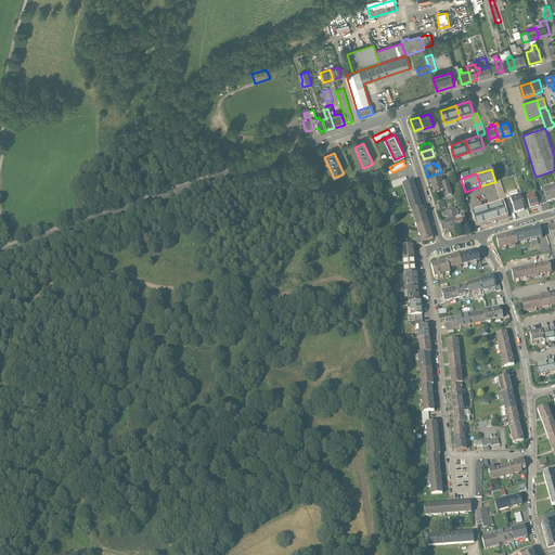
[(407,178),(392,182),(394,188),(402,184),(408,183),(407,178)]
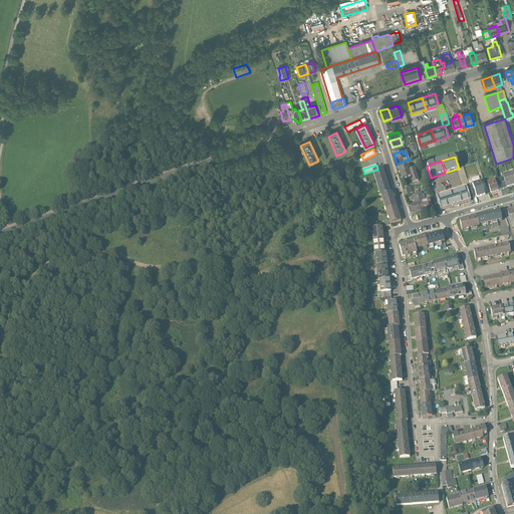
[(405,167),(403,168),(404,168),(399,170),(402,180),(410,177),(413,184),(420,182),(415,170),(410,171),(409,167),(405,168),(405,167)]
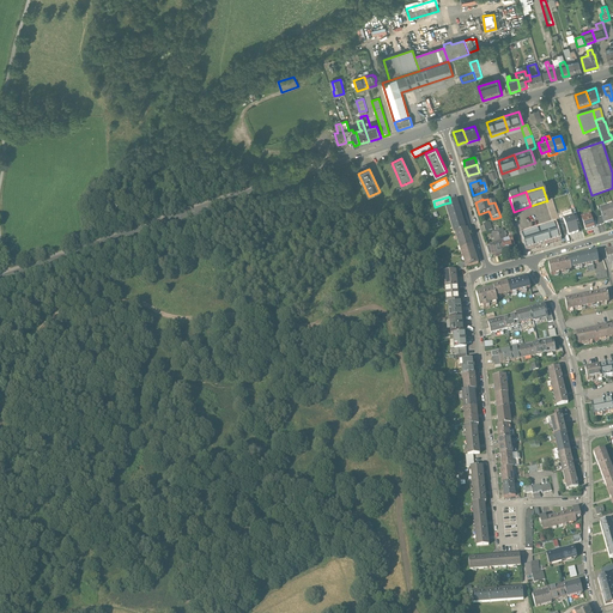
[(547,201),(545,201),(550,213),(556,212),(552,199),(547,201)]
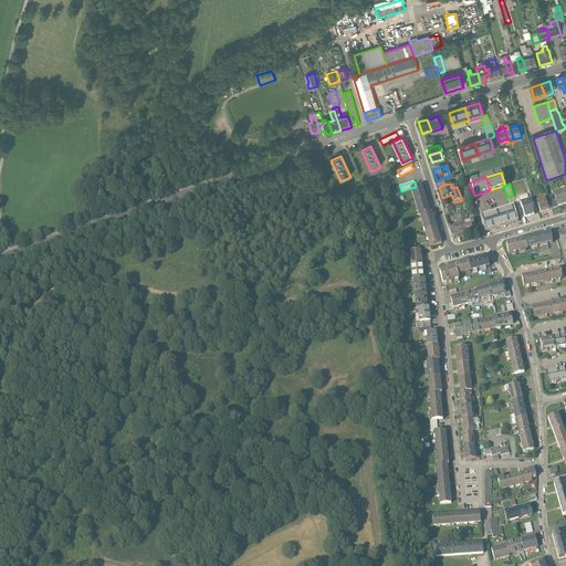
[(416,187),(410,188),(415,202),(426,199),(421,185),(416,187)]
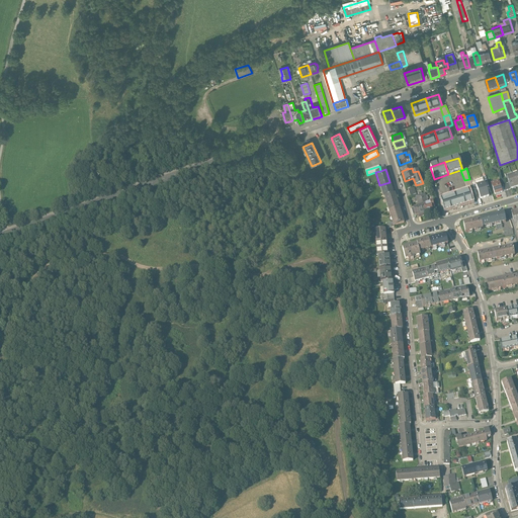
[(512,177),(506,179),(508,185),(510,190),(510,191),(516,189),(512,177)]
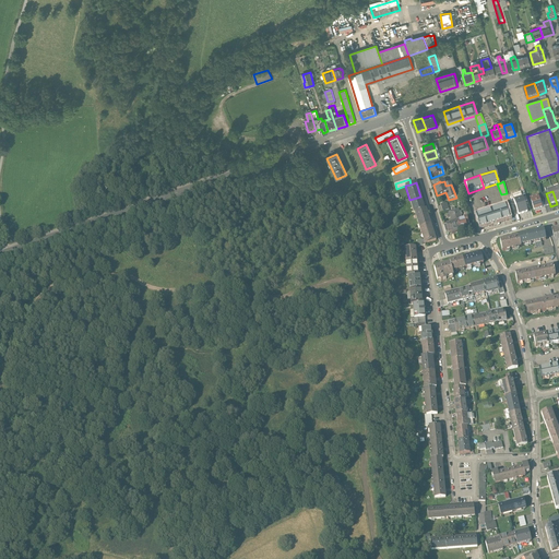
[(507,193),(501,194),(504,205),(507,205),(510,203),(507,193)]
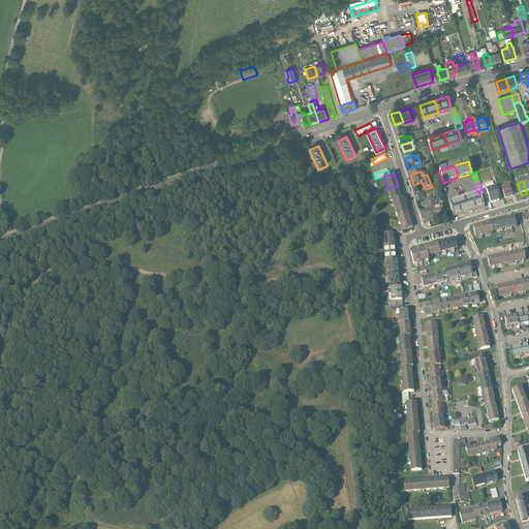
[(398,186),(387,189),(392,201),(393,201),(402,198),(398,186)]
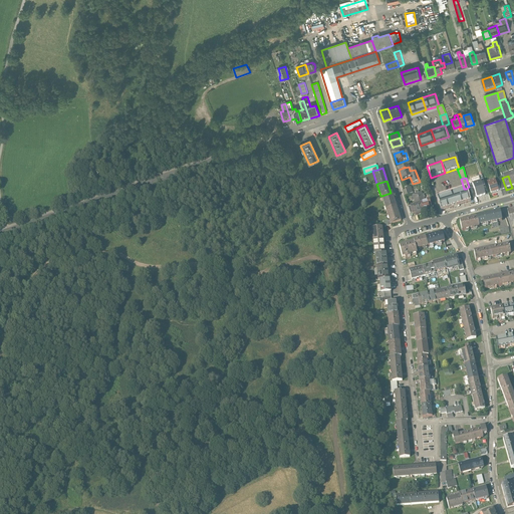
[(494,181),(488,183),(491,194),(498,192),(498,191),(497,187),(494,181)]
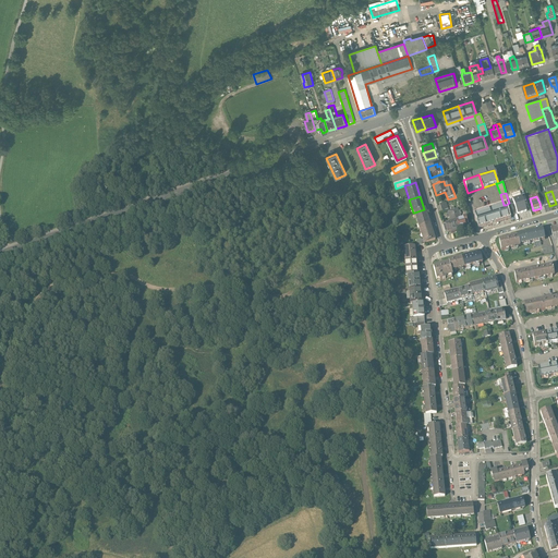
[(504,205),(490,209),(494,222),(509,217),(506,205),(504,205)]
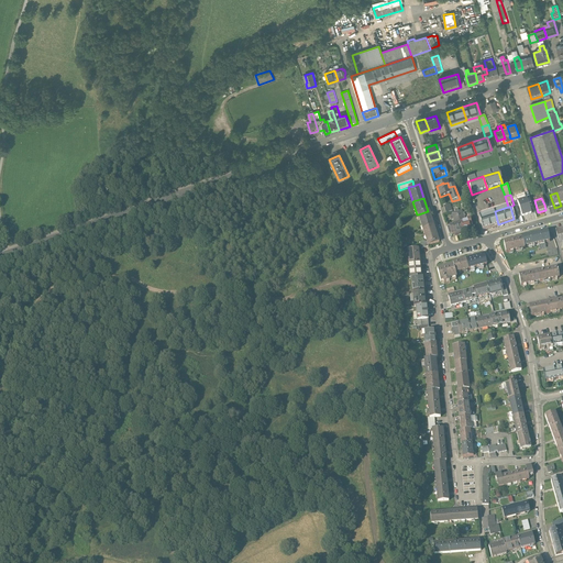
[(467,221),(465,222),(463,216),(465,214),(464,213),(463,213),(462,211),(459,211),(457,209),(454,210),(455,212),(457,212),(463,233),(471,231),(470,228),(472,227),(470,219),(467,220),(467,221)]
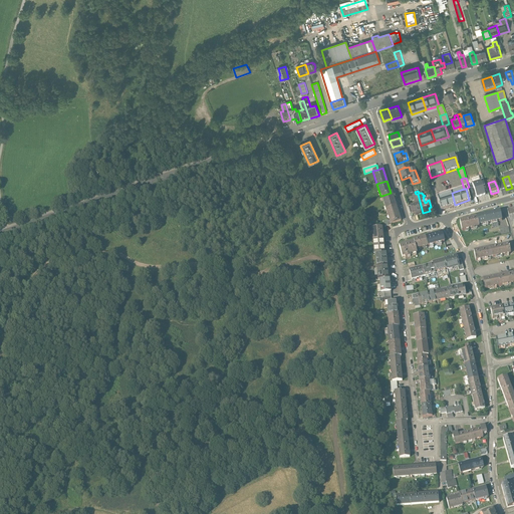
[(391,193),(381,196),(387,210),(397,207),(392,193),(391,193)]
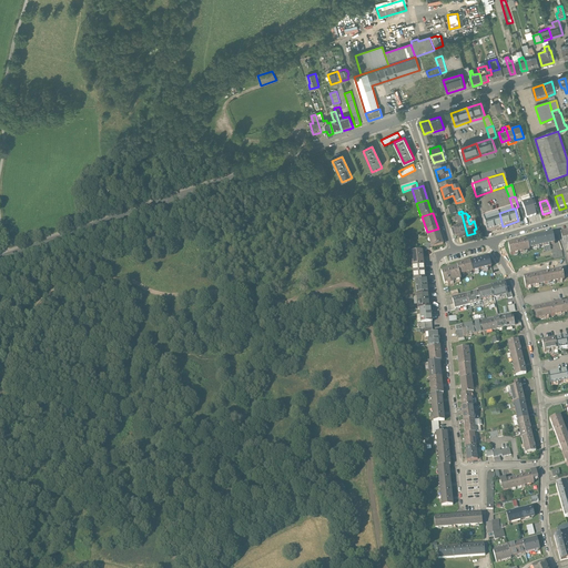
[(499,213),(483,219),(487,232),(503,226),(499,213)]
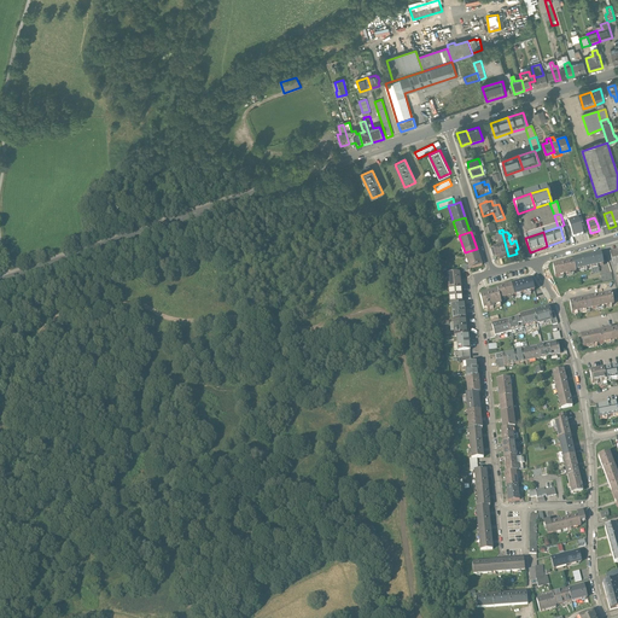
[(508,256),(502,233),(500,233),(496,234),(497,238),(496,238),(496,240),(497,239),(500,248),(495,249),(497,257),(499,256),(500,258),(508,256)]
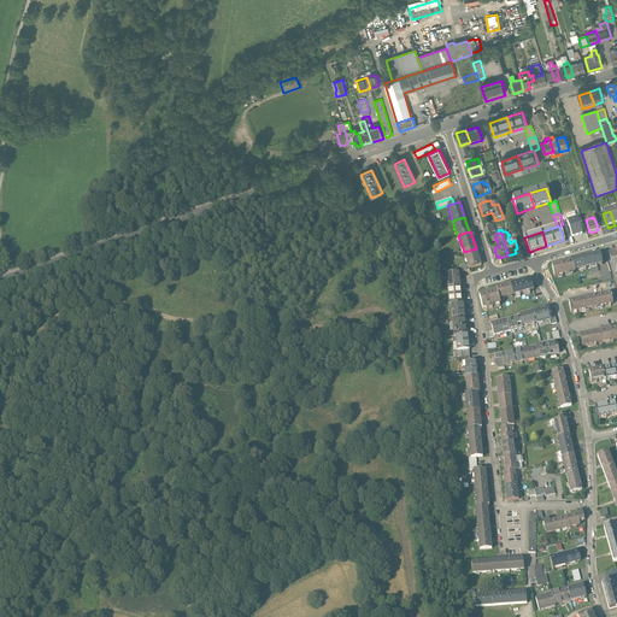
[(476,248),(464,252),(468,264),(469,269),(481,265),(476,248)]
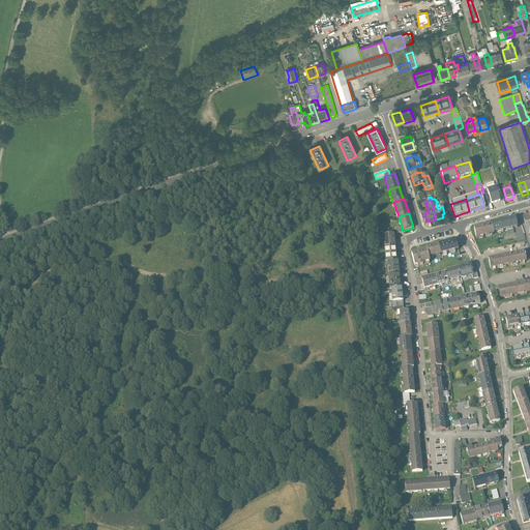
[(518,230),(514,218),(503,222),(505,232),(518,230)]
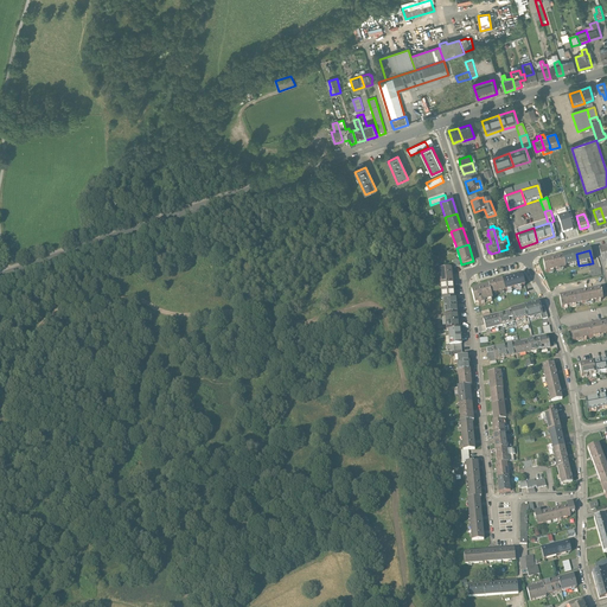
[(579,266),(576,254),(562,256),(563,259),(566,269),(579,266)]
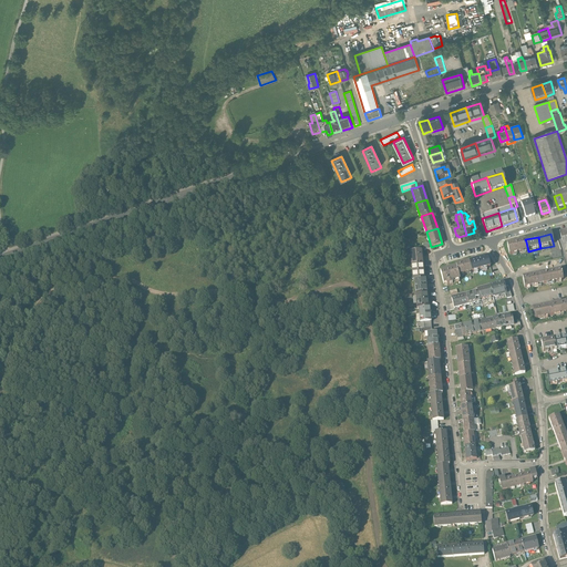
[(528,251),(526,241),(507,245),(509,256),(528,253),(528,251)]
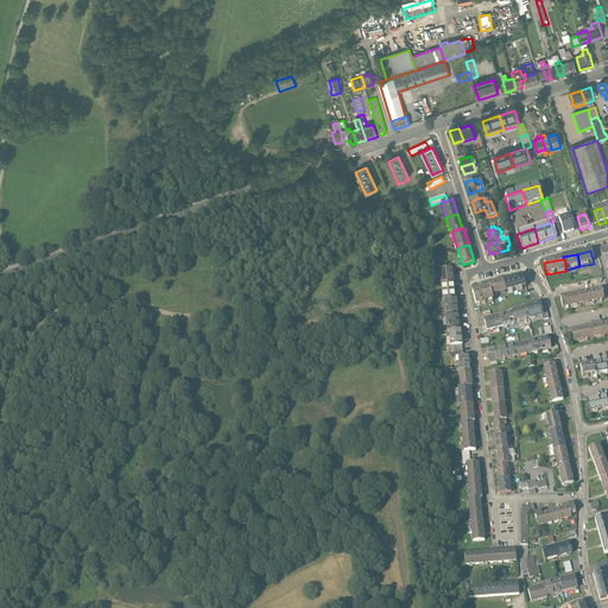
[(454,268),(441,270),(442,285),(454,284),(454,268)]
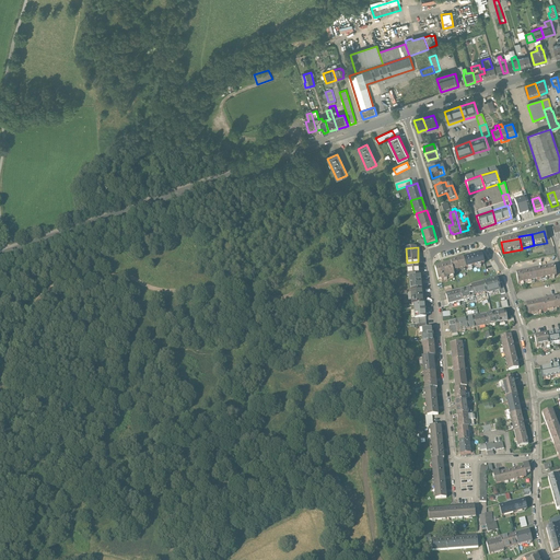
[(553,247),(545,251),(546,256),(556,254),(553,247)]
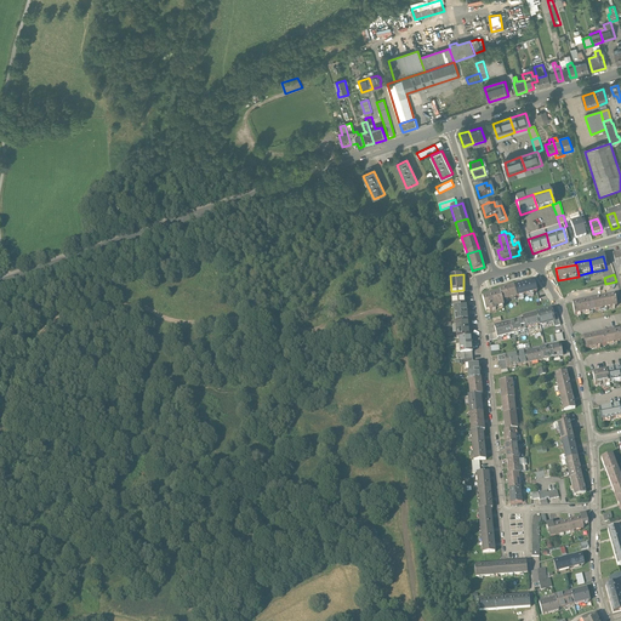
[(534,281),(514,288),(517,298),(537,292),(534,281)]
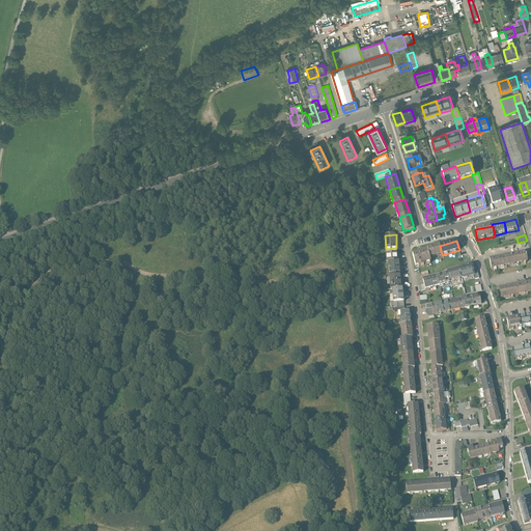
[(440,246),(427,249),(427,251),(429,258),(442,255),(440,246)]
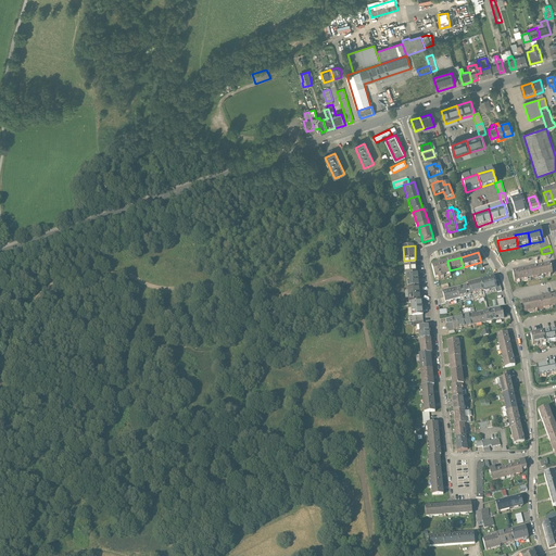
[(415,260),(404,261),(405,274),(407,274),(413,274),(413,273),(416,272),(415,260)]
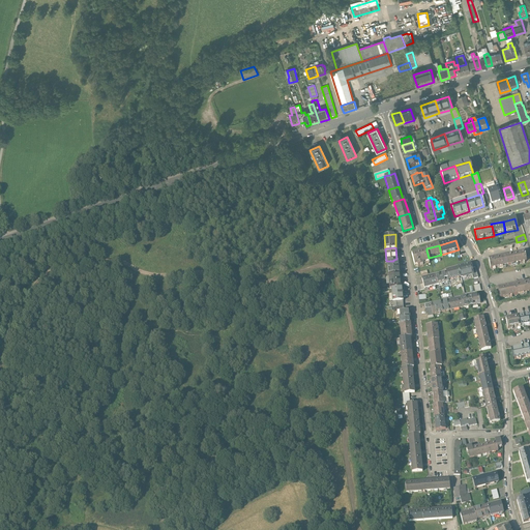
[(427,251),(412,254),(415,265),(417,265),(418,266),(423,265),(423,263),(430,261),(429,258),(427,251)]
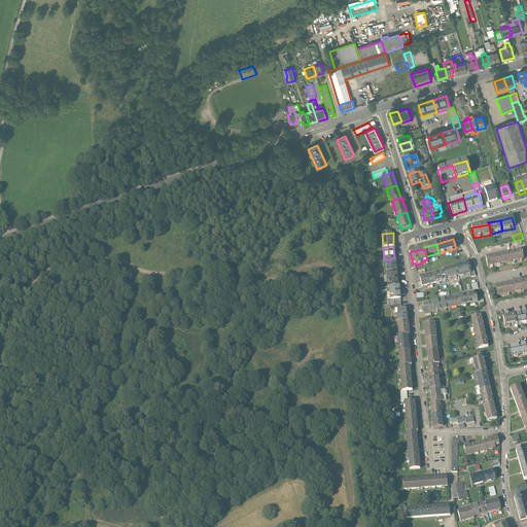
[(522,252),(510,254),(512,264),(523,260),(522,255),(522,252)]
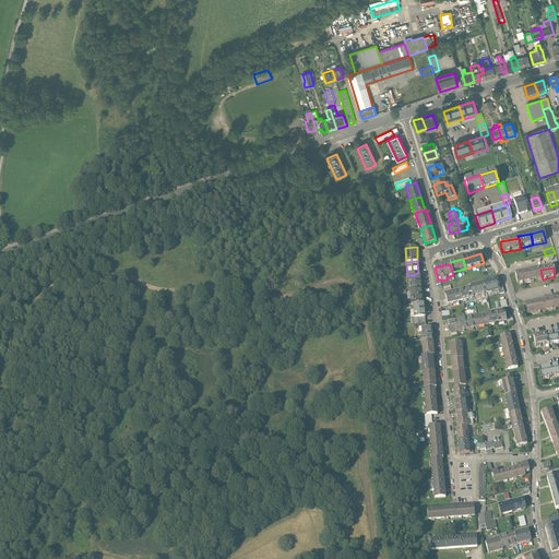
[(540,270),(528,272),(531,282),(543,280),(540,270)]
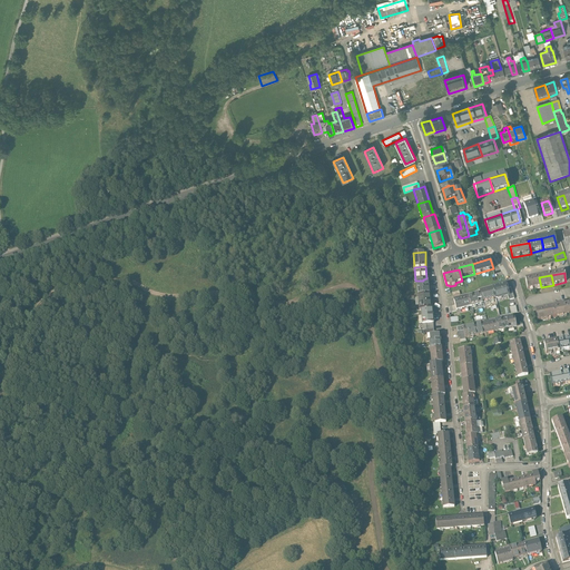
[(539,277),(526,281),(528,291),(541,287),(539,277)]
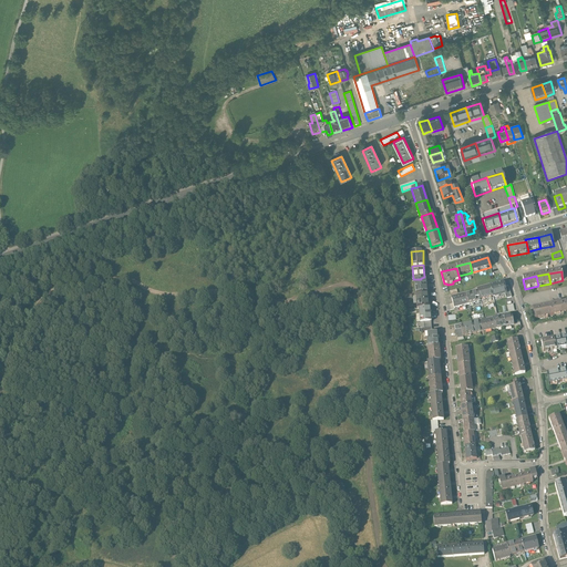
[(421,279),(415,279),(416,294),(428,292),(426,277),(424,277),(421,278),(421,279)]
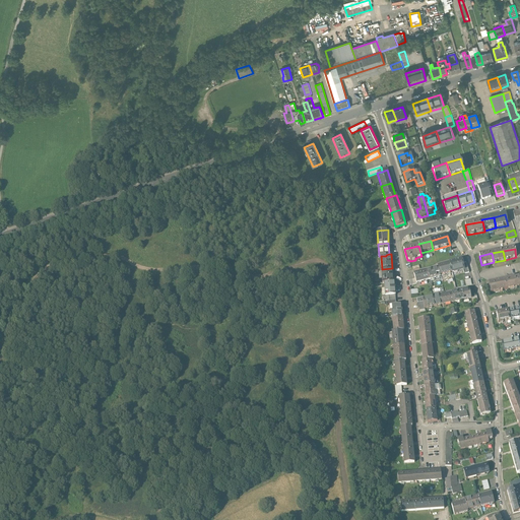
[(461,260),(450,263),(452,272),(462,269),(463,269),(462,264),(461,260)]
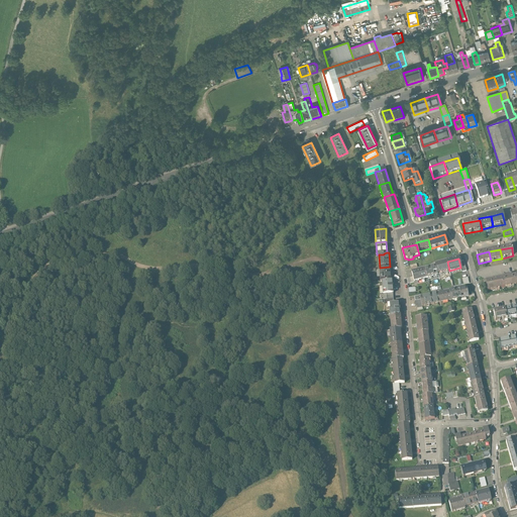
[(447,262),(435,265),(435,267),(437,274),(449,271),(447,262)]
